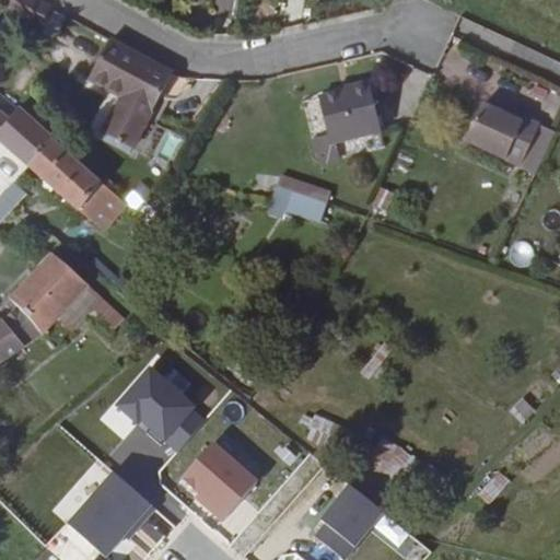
[(42,28),(50,8),(34,0),(12,0),(6,11),(42,28)]
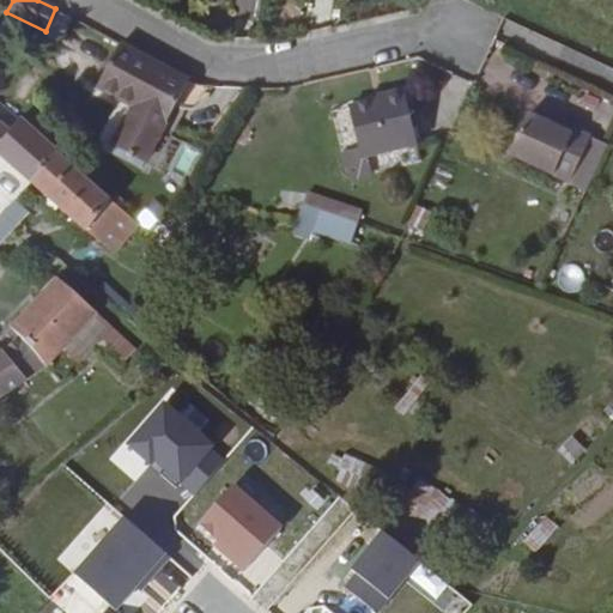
[(145,158),(188,76),(120,41),(99,85),(135,102),(115,143),(145,158)]
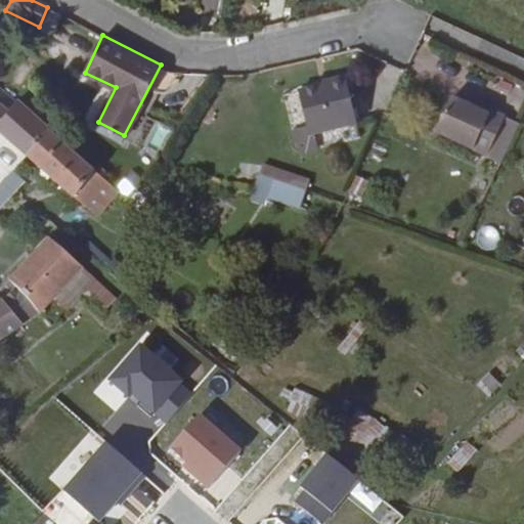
[(345,123),(339,83),(321,84),(321,88),(293,93),(300,131),(345,123)]
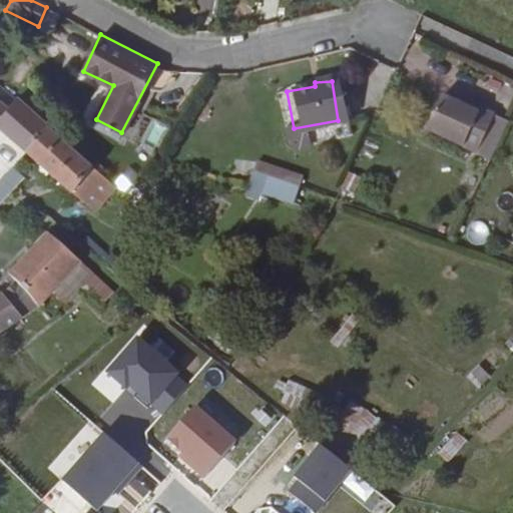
[(0,131),(12,141),(26,154),(49,128),(16,100),(8,110),(0,103),(0,131)]
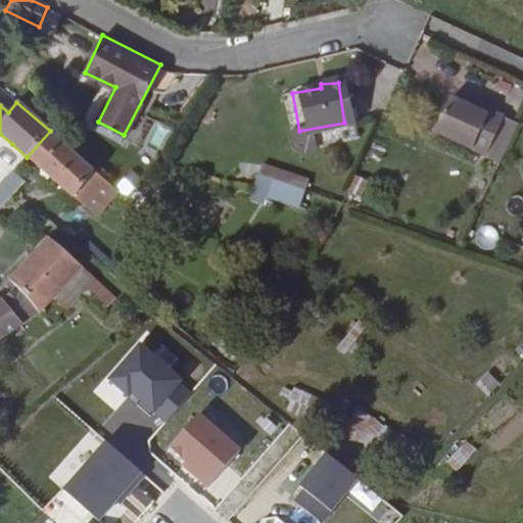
[(496,123),(482,115),(480,121),(468,114),(444,103),(429,137),(479,161),(496,123)]
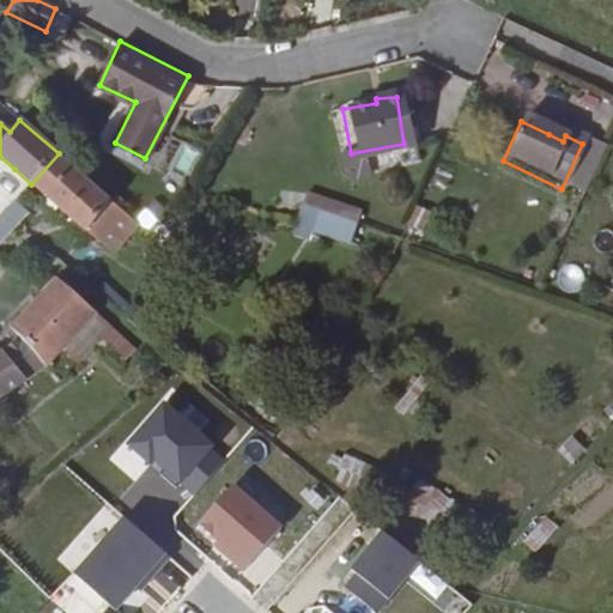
[(563,141),(565,135),(551,128),(548,134),(563,141)]
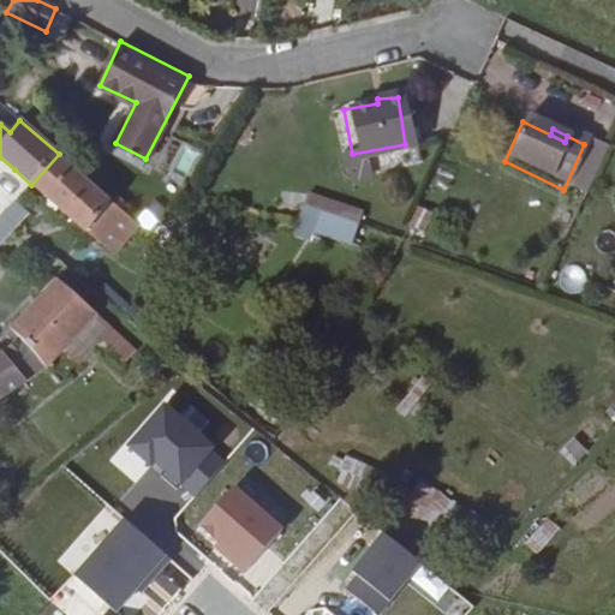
[(592,148),(584,144),(563,190),(572,193),(592,148)]
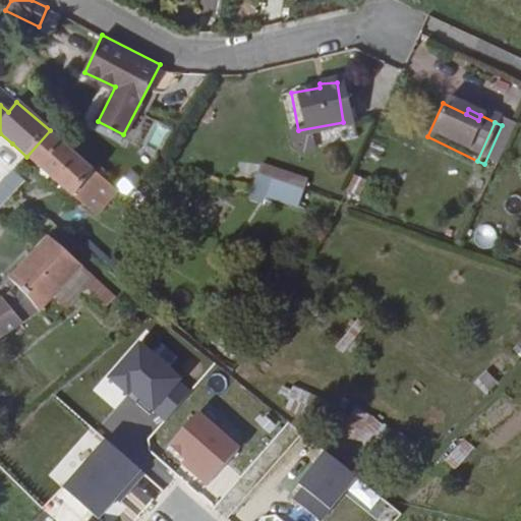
[(26,157),(73,198),(77,193),(96,171),(50,130),(26,157)]
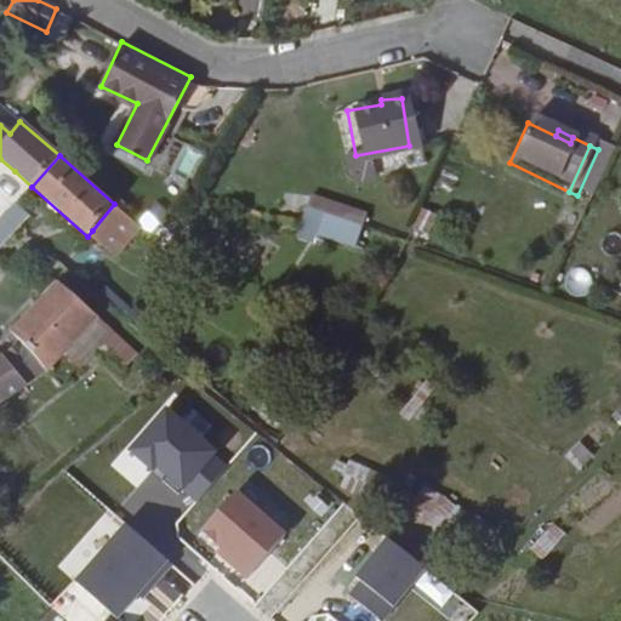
[(92,231),(118,254),(142,227),(114,204),(92,231)]
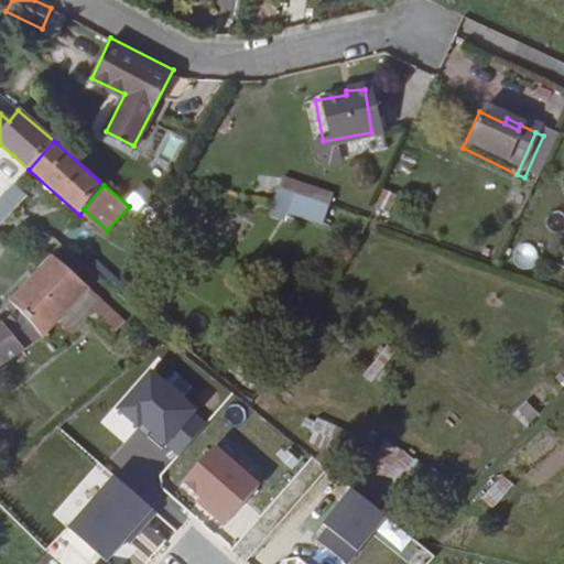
[(0,202),(0,224),(19,201),(8,192),(0,202)]
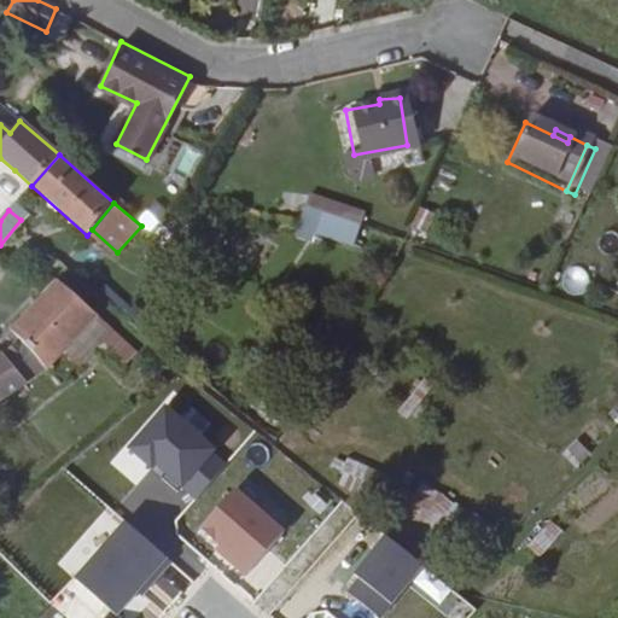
[(111,258),(117,252),(92,229),(87,235),(111,258)]
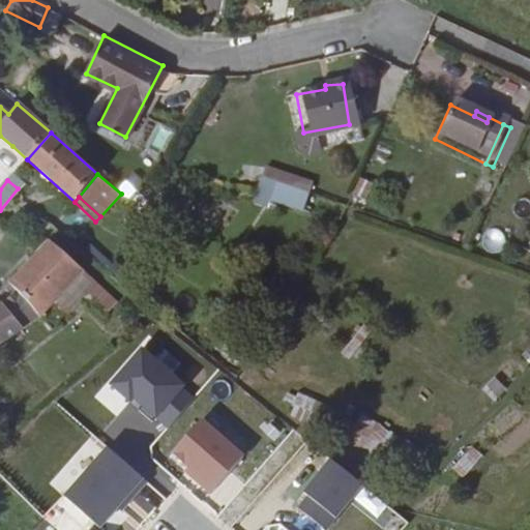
[(38,318),(83,269),(49,242),(4,290),(9,297),(0,303),(0,306),(18,332),(38,318)]
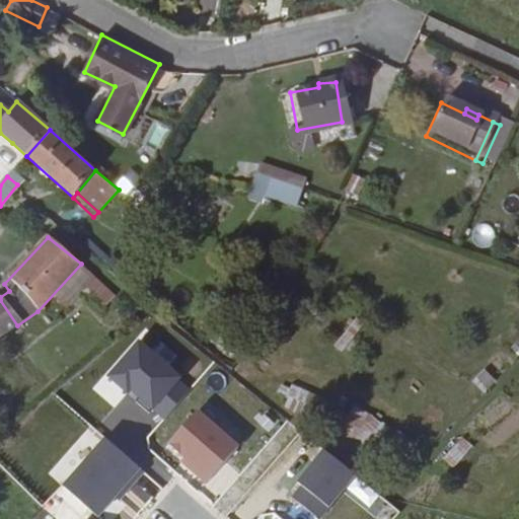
[(0,336),(17,325),(0,300),(0,336)]
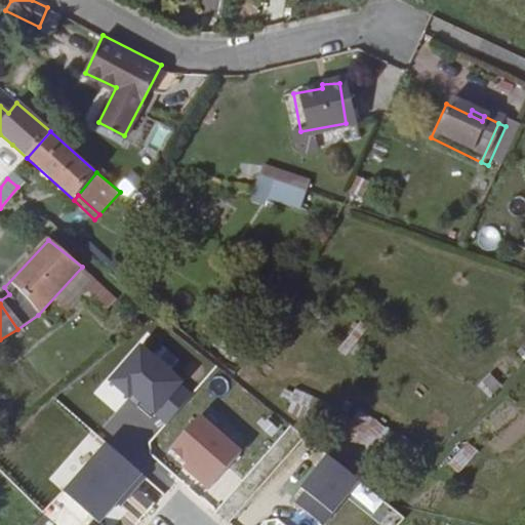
[(356,321),(337,349),(347,355),(365,328),(356,321)]
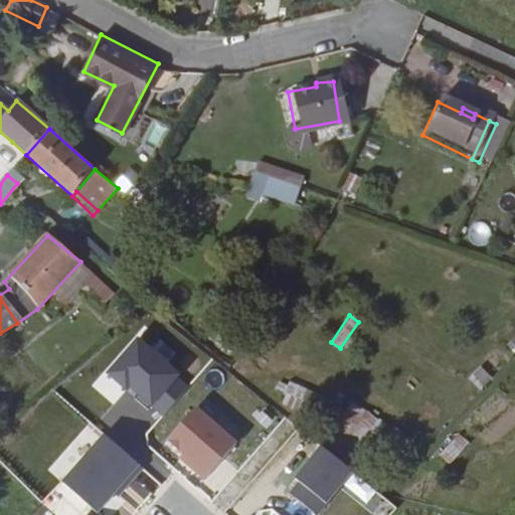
[(184,373),(139,338),(110,375),(166,418),(191,387),(180,378),(184,373)]
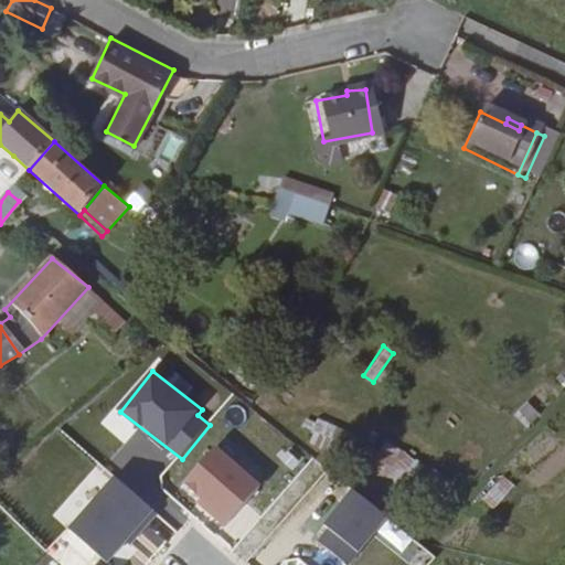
[(330,452),(340,427),(313,417),(304,443),(330,452)]
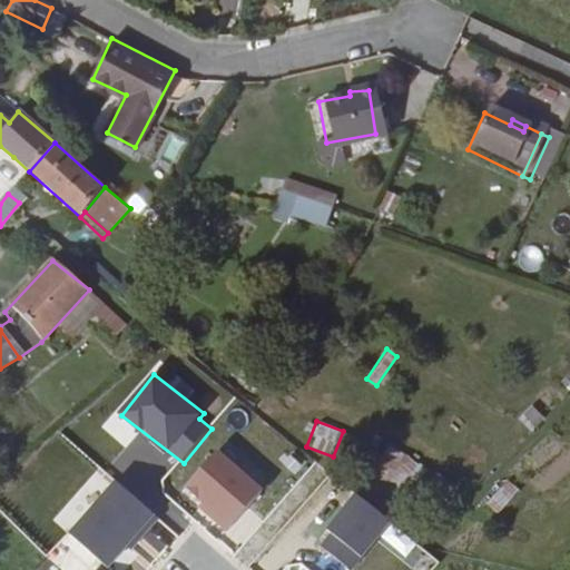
[(424,509),(442,474),(383,445),(365,480),(424,509)]
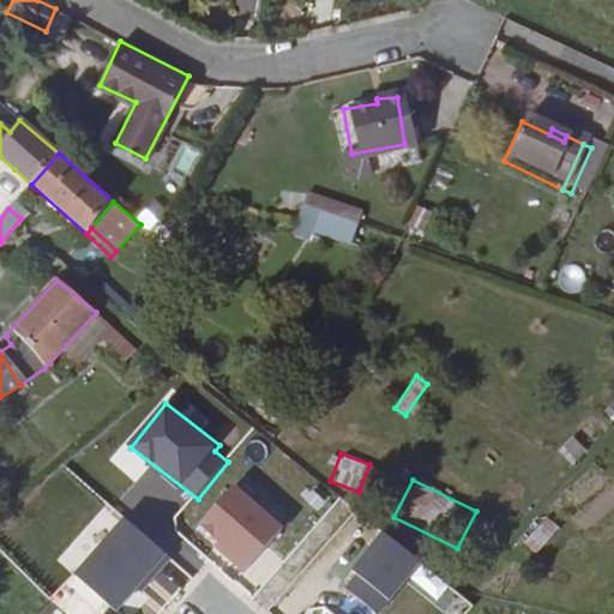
[(234,486),(199,528),(250,570),(284,529),(234,486)]
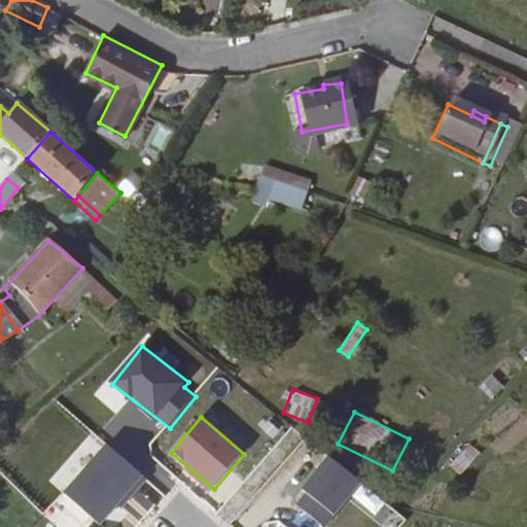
[(462,477),(480,452),(466,443),(449,467),(462,477)]
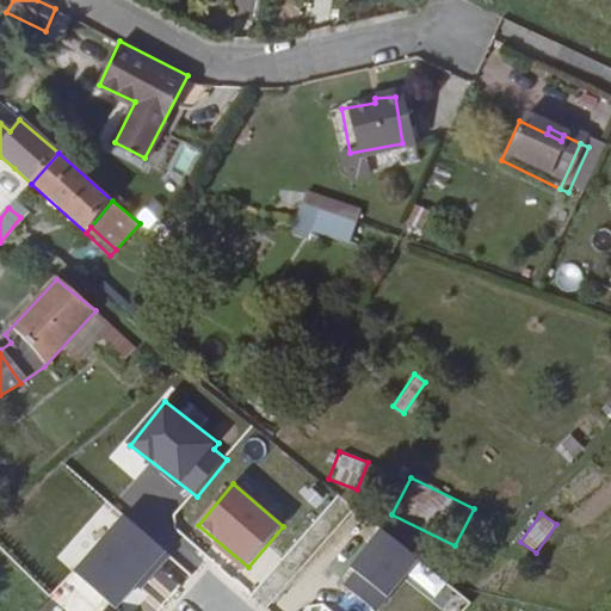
[(172,556),(121,514),(73,571),(116,609),(136,586),(141,590),(172,556)]
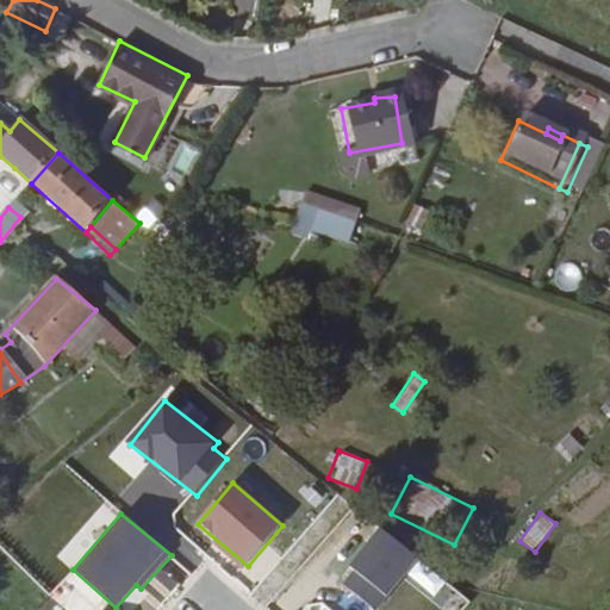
[(354,571),(341,584),(373,609),(378,609),(419,560),(380,527),(348,566),(354,571)]
